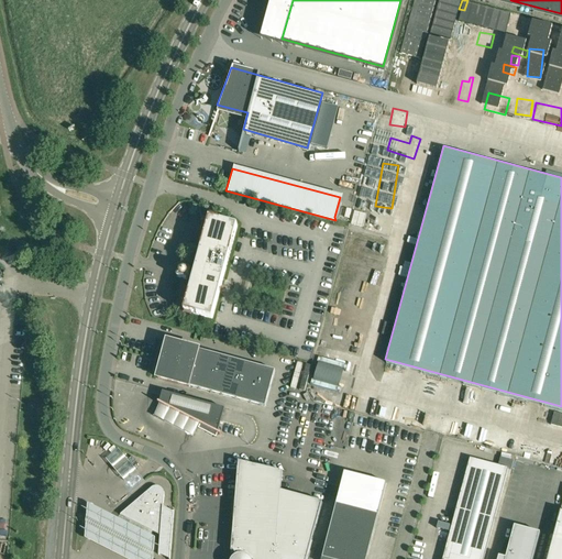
[(179,263),(176,273),(187,276),(187,274),(191,275),(188,283),(183,298),(178,306),(211,315),(237,221),(200,211),(200,217),(199,237),(196,256),(193,270),(188,269),(189,266),(179,263)]
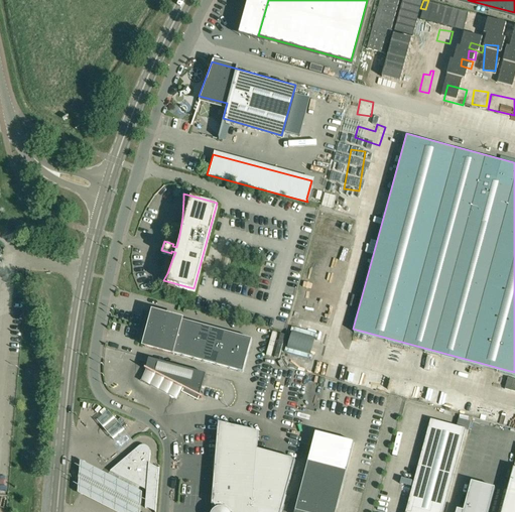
[(329,267),(333,256),(317,251),(315,256),(324,258),(322,265),(329,267)]
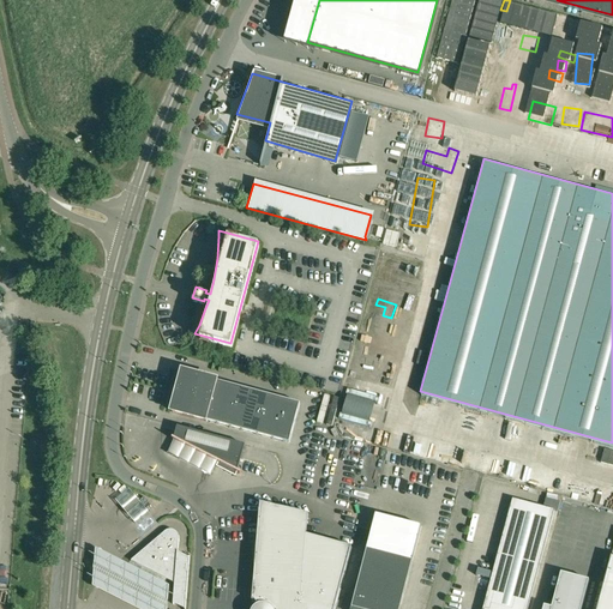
[(215,377),(181,368),(172,406),(205,417),(215,377)]
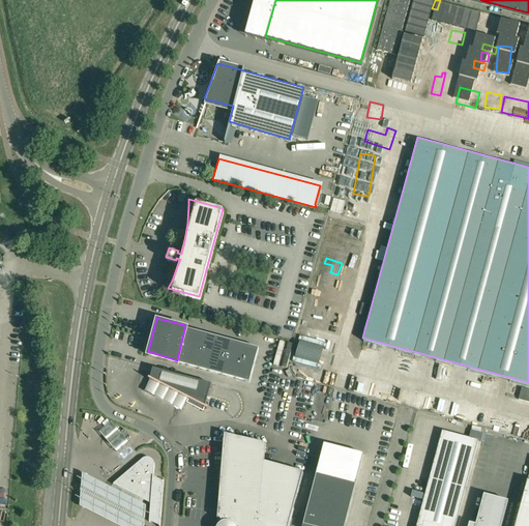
[(329,319),(328,330),(340,332),(341,321),(329,319)]
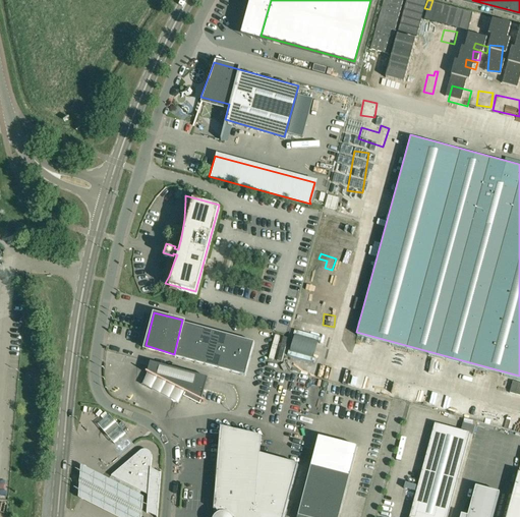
[(183,320),(174,354),(244,372),(253,339),(183,320)]
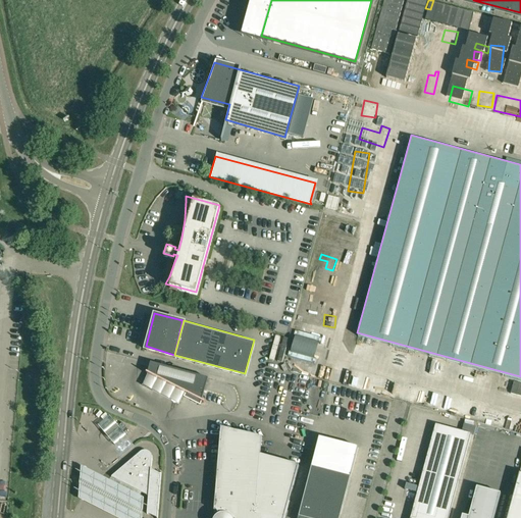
[(206,380),(207,375),(150,359),(149,364),(147,370),(146,369),(146,370),(185,391),(184,394),(200,402),(206,380)]
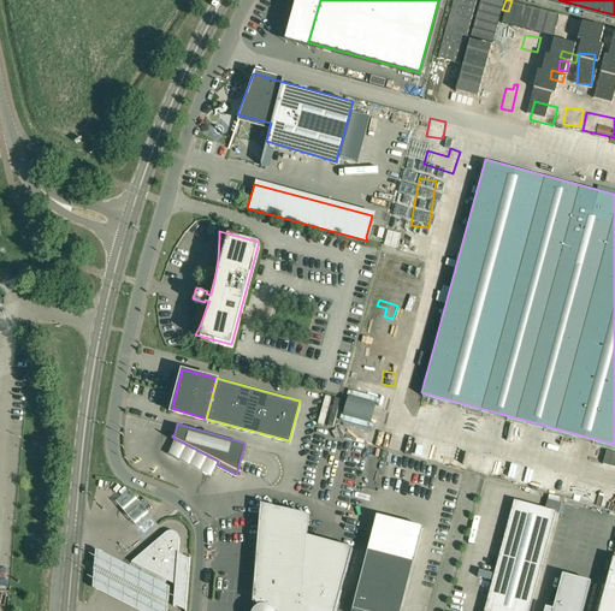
[(444,454),(447,446),(432,442),(431,450),(444,454)]
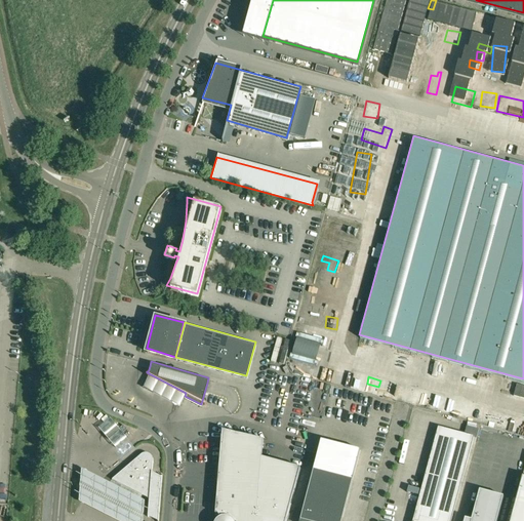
[(424,402),(436,402),(436,392),(425,392),(424,402)]
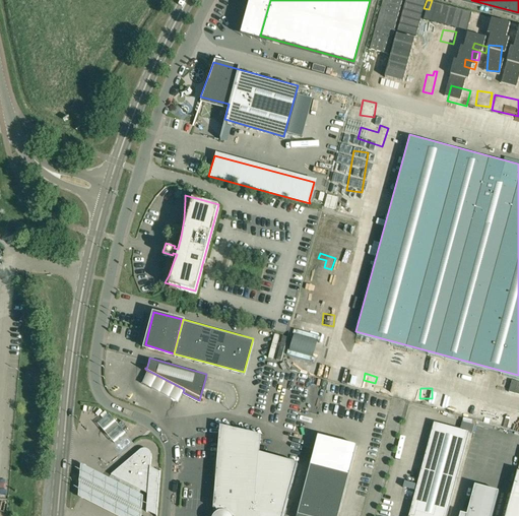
[(115,418),(104,427),(107,432),(119,423),(115,418)]
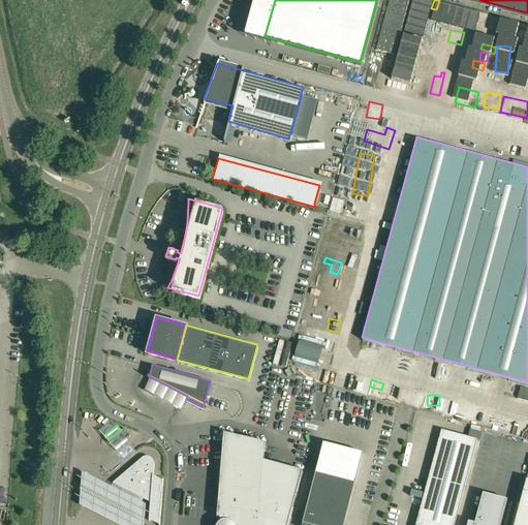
[(411,442),(417,444),(422,429),(415,427),(411,442)]
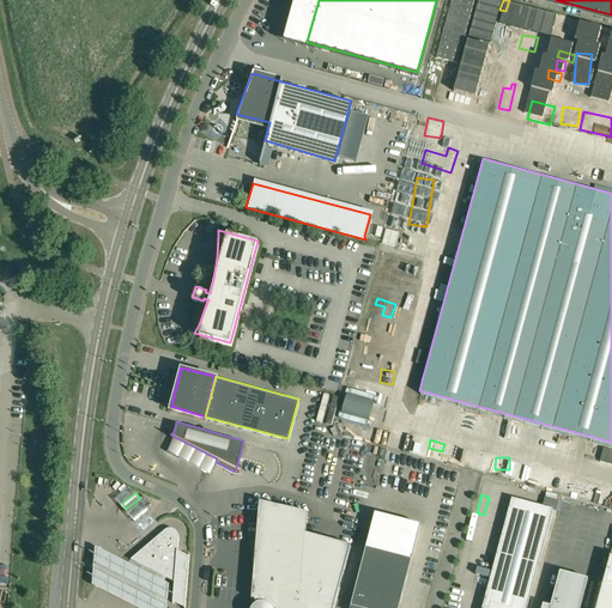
[(525,607),(553,505),(511,494),(480,607),(525,607)]
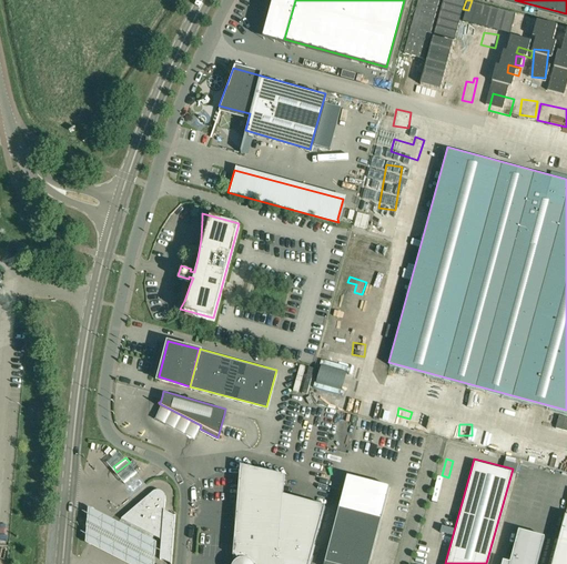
[(284,473),(240,462),(236,500),(239,500),(236,521),(234,520),(232,553),(235,553),(238,557),(236,557),(235,559),(234,560),(233,561),(232,563),(231,563),(307,563),(325,503),(283,492),(284,473)]
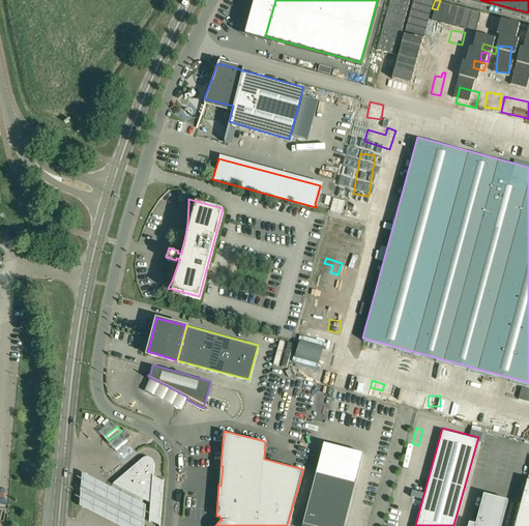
[(318,525),(343,525),(363,451),(324,441),(301,525),(313,525),(318,525)]
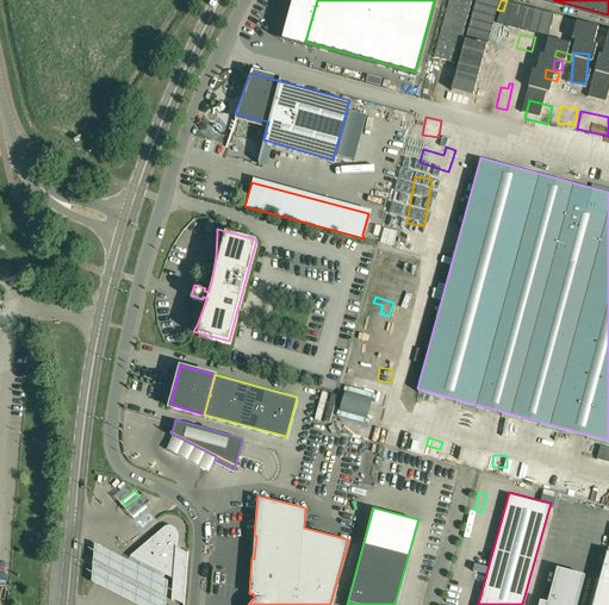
[(175,553),(176,531),(176,529),(176,528),(175,526),(175,525),(174,524),(173,523),(172,523),(171,522),(168,522),(167,522),(166,523),(165,523),(163,524),(129,553),(130,554),(173,575),(171,596),(184,597),(187,554),(175,553)]
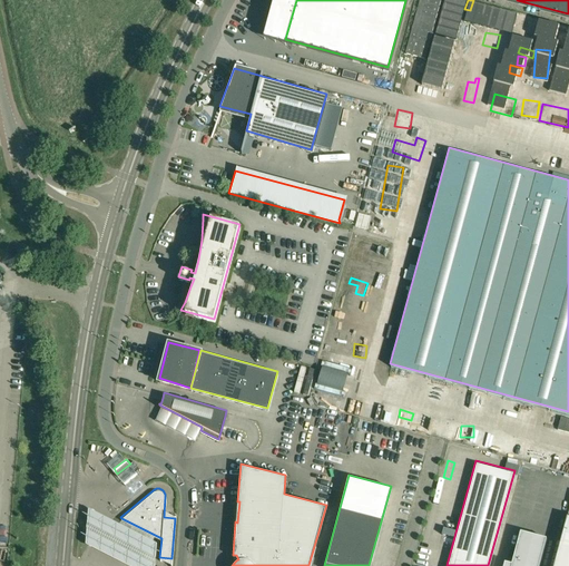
[(568,565),(568,504),(567,514),(552,565),(568,565)]
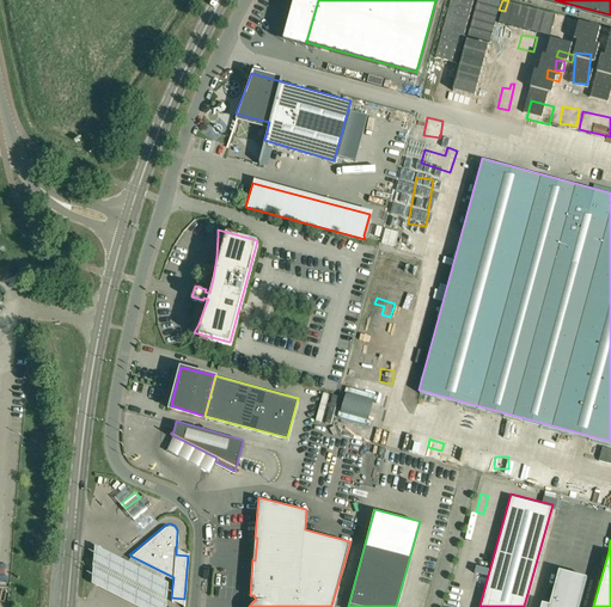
[(166,606),(170,583),(96,549),(92,584),(136,606),(166,606)]
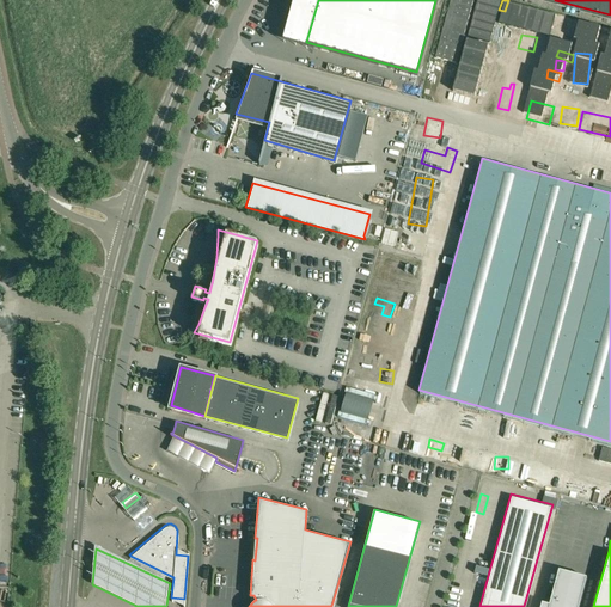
[(576,606),(586,575),(558,568),(549,602),(542,600),(539,606),(576,606)]
